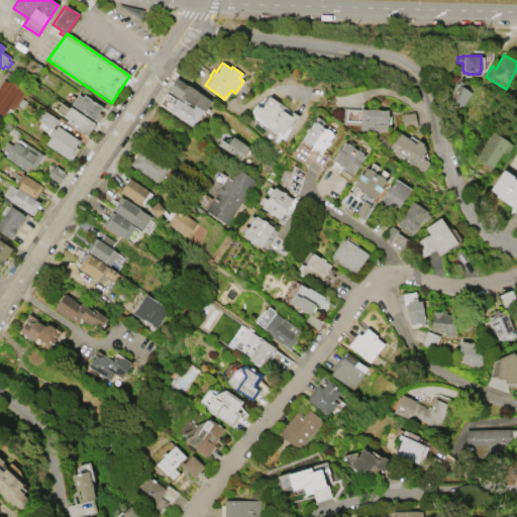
[(167,90),(175,77),(187,85),(188,85),(197,91),(197,92),(211,101),(206,107),(209,109),(206,113),(203,110),(192,126),(168,110),(176,97),(191,108),(193,105),(189,103),(188,104),(167,90)]
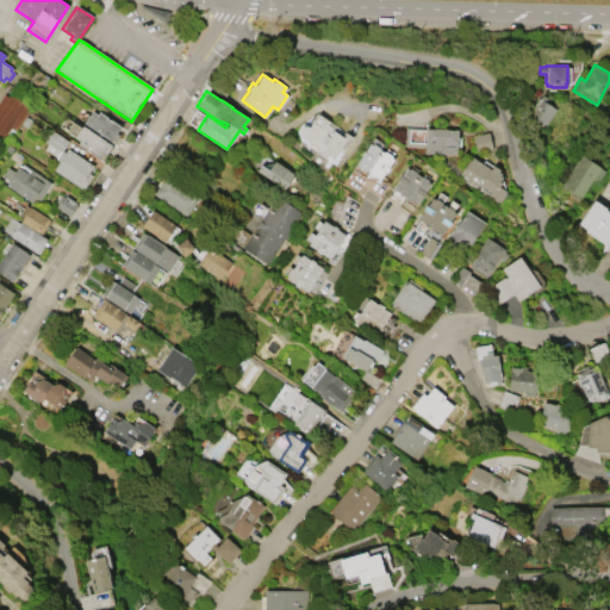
[(30,107),(14,130),(13,130),(6,141),(0,136),(0,97),(2,93),(8,97),(10,93),(30,107)]
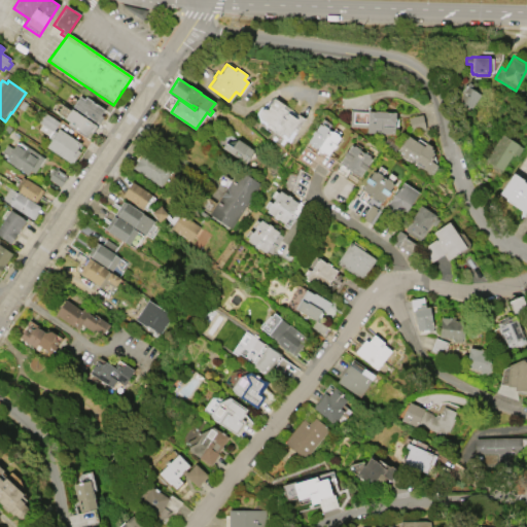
[(480,94),(470,107),(468,106),(467,108),(459,103),(460,101),(458,100),(462,93),(459,92),(464,84),(465,84),(467,81),(471,83),(469,88),(480,94)]
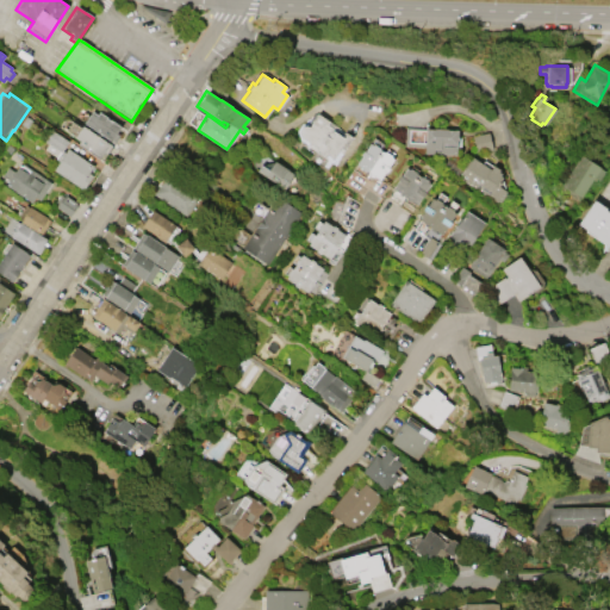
[(112,143),(107,139),(109,139),(83,122),(91,111),(97,114),(98,111),(106,117),(110,120),(111,119),(120,125),(116,132),(118,135),(112,143)]
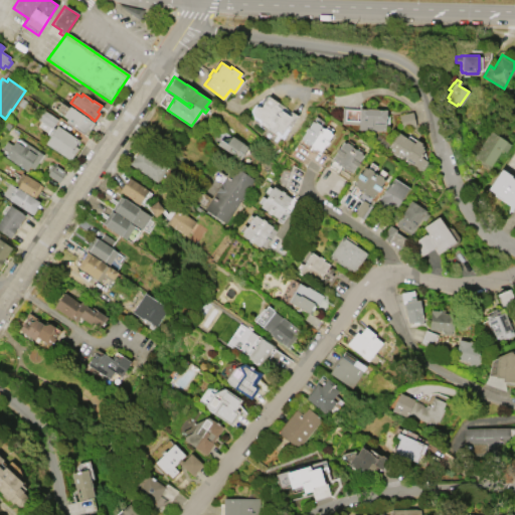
[(260,107),(267,96),(277,102),(275,105),(280,107),(279,109),(290,116),(292,112),(297,116),(290,126),(287,124),(281,134),(276,130),(274,132),(260,123),(262,120),(253,116),(252,114),(251,112),(251,111),(251,109),(252,107),(254,106),(256,106),(259,106),(260,107)]
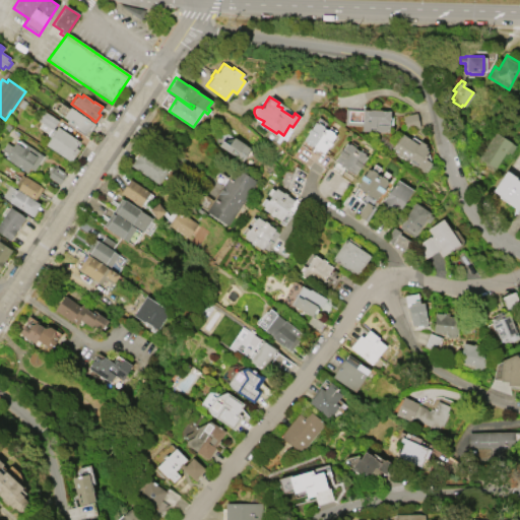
[(69,107),(94,123),(90,130),(87,128),(83,134),(76,129),(76,128),(72,125),(71,126),(65,122),(67,120),(63,117),(69,107)]
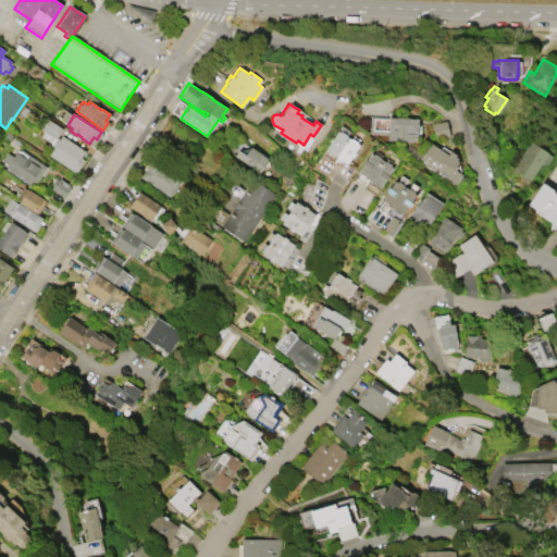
[(416,140),(386,139),(387,133),(368,133),(369,115),(417,118),(416,140)]
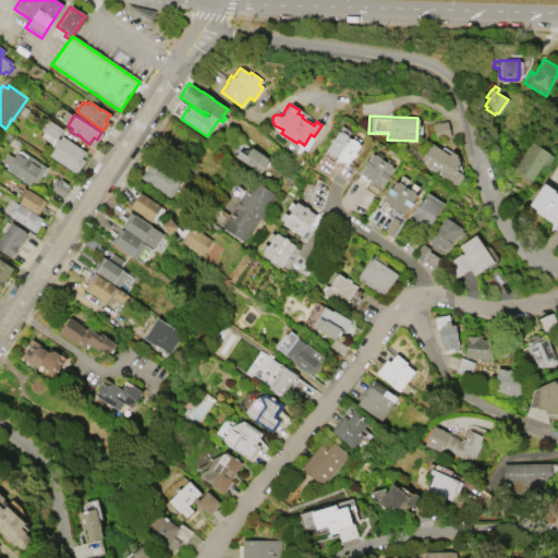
[(75,172),(48,155),(53,147),(50,145),(55,138),(39,129),(46,119),(62,129),(57,137),(59,138),(61,135),(84,150),(81,157),(84,159),(75,172)]
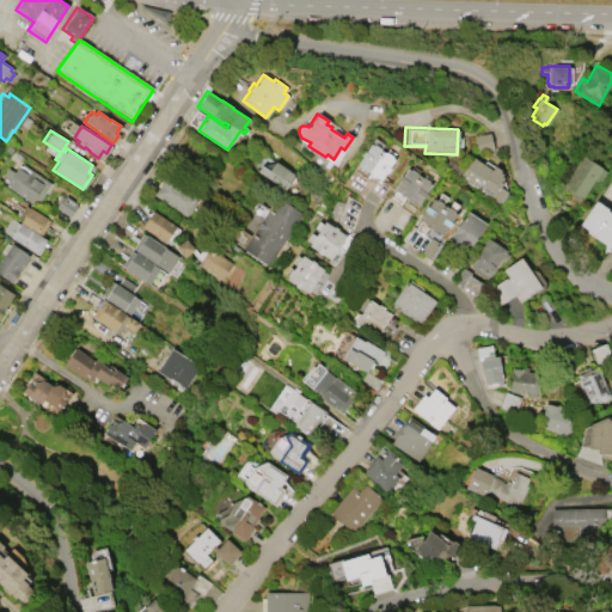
[(473,135),(477,152),(493,148),(489,132),(473,135)]
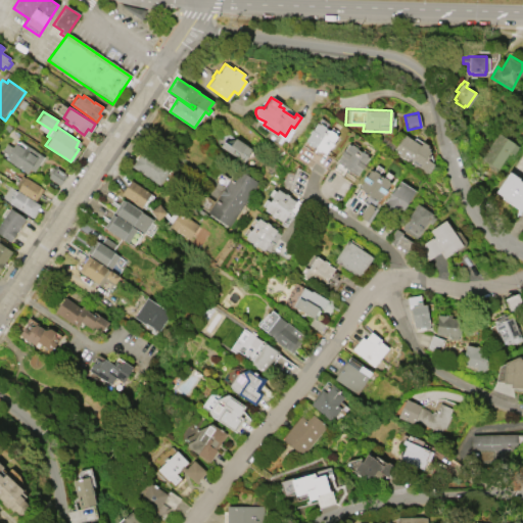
[(325,153),(304,140),(310,133),(307,132),(311,129),(312,129),(317,122),(319,124),(320,123),(325,127),(325,128),(329,130),(329,129),(335,133),(334,134),(337,136),(332,143),(333,144),(330,147),(329,146),(325,153)]
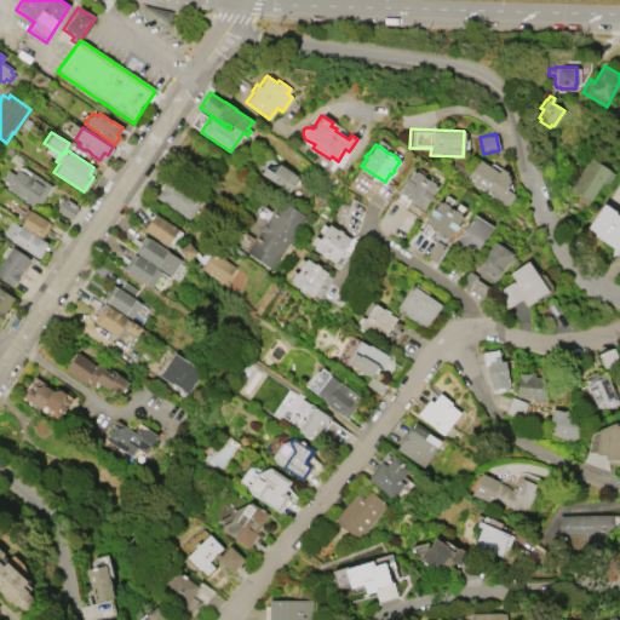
[(589,156),(609,170),(608,170),(614,173),(608,183),(604,181),(603,183),(601,182),(590,200),(589,200),(586,204),(568,191),(570,188),(569,188),(589,156)]
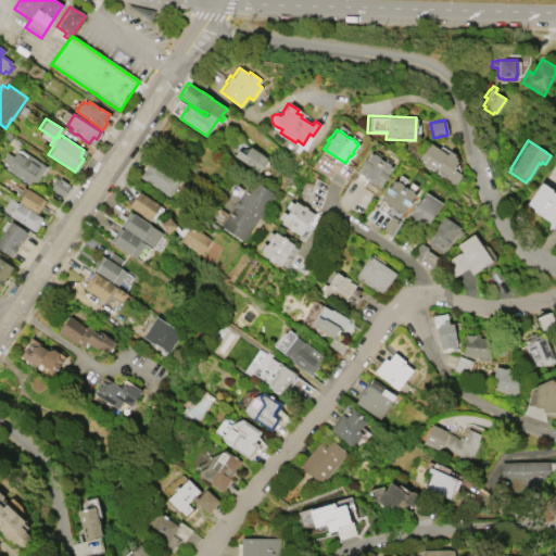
[(453,185),(417,161),(429,142),(446,153),(449,150),(454,154),(453,155),(456,158),(455,160),(457,161),(455,164),(456,164),(454,169),(460,174),(459,176),(460,177),(456,185),(454,184),(453,185)]
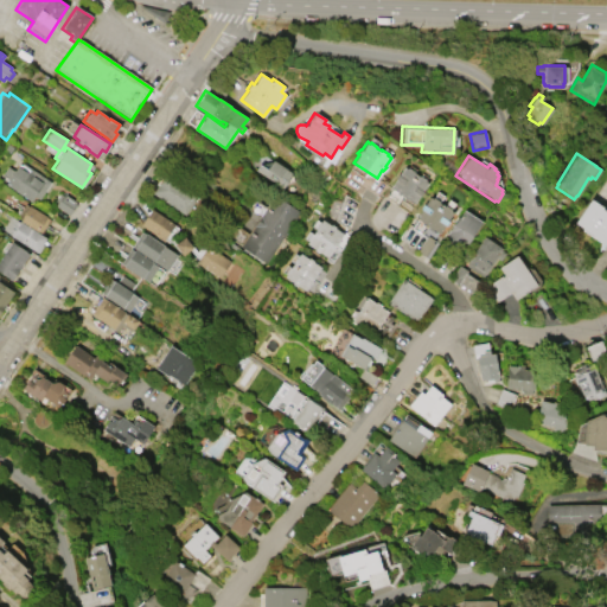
[(282,187),(255,170),(259,164),(267,168),(273,159),(292,172),(282,187)]
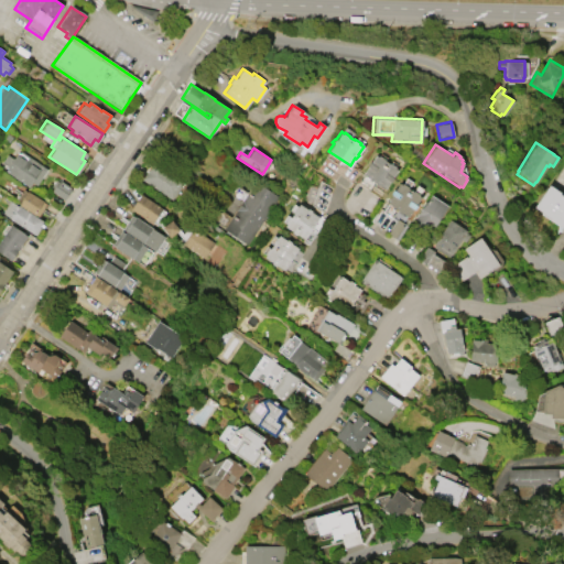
[(46,169),(35,185),(31,182),(28,186),(4,170),(7,165),(1,162),(7,154),(12,158),(17,151),(18,152),(20,150),(46,169)]
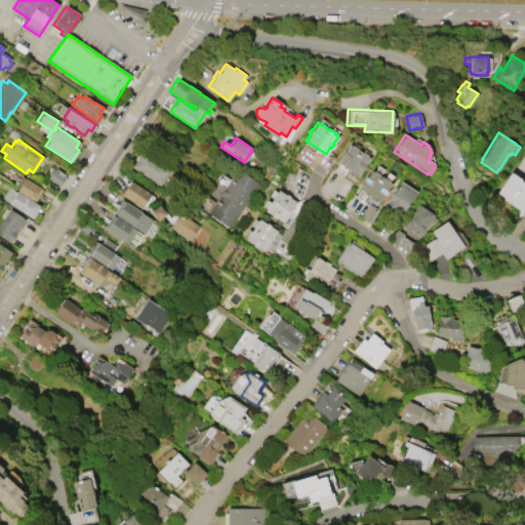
[(357,175),(336,162),(341,155),(340,154),(344,150),(345,151),(349,144),(351,145),(352,144),(358,148),(357,149),(361,152),(362,151),(368,155),(367,156),(369,157),(364,164),(366,165),(363,169),(362,168),(357,175)]
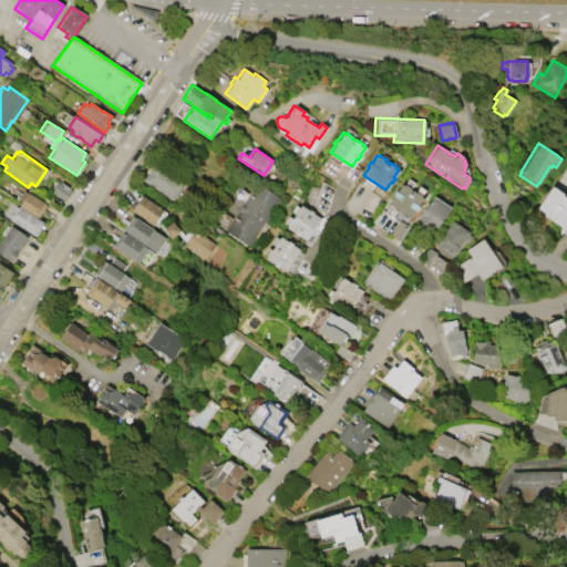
[(172,200),(142,179),(154,161),(185,182),(172,200)]
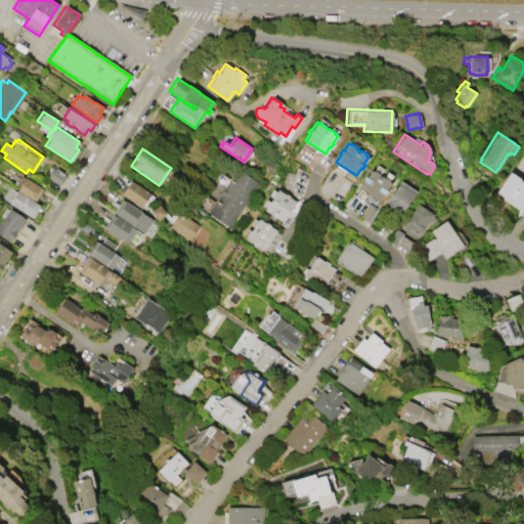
[(51,166),(54,169),(55,167),(66,174),(64,175),(66,176),(59,185),(47,177),(48,175),(46,173),(51,166)]
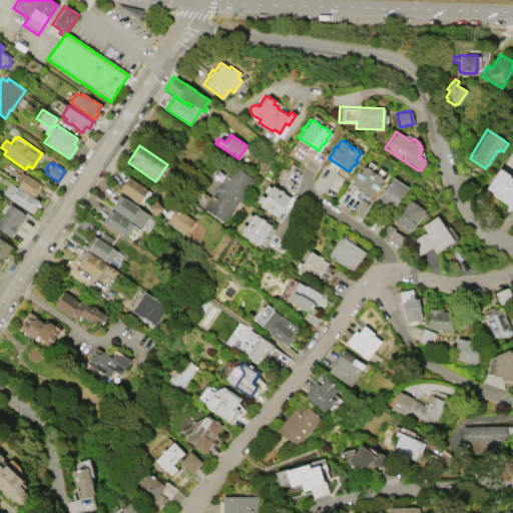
[(202,208),(231,163),(252,177),(224,221),(202,208)]
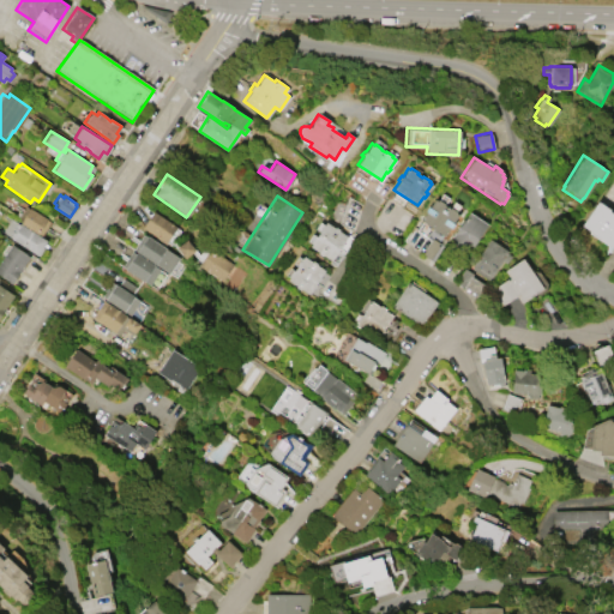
[(420,220),(433,198),(437,200),(437,199),(444,203),(443,205),(447,208),(449,206),(456,211),(455,212),(457,214),(444,235),(420,220)]
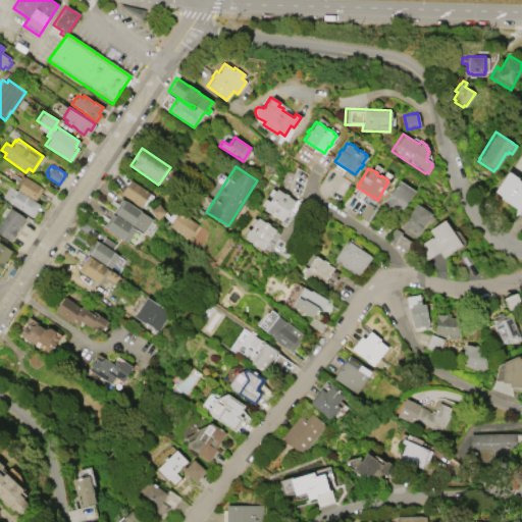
[(496,192),(509,171),(519,178),(518,179),(521,181),(521,206),(520,210),(510,203),(510,202),(502,197),(503,196),(496,192)]
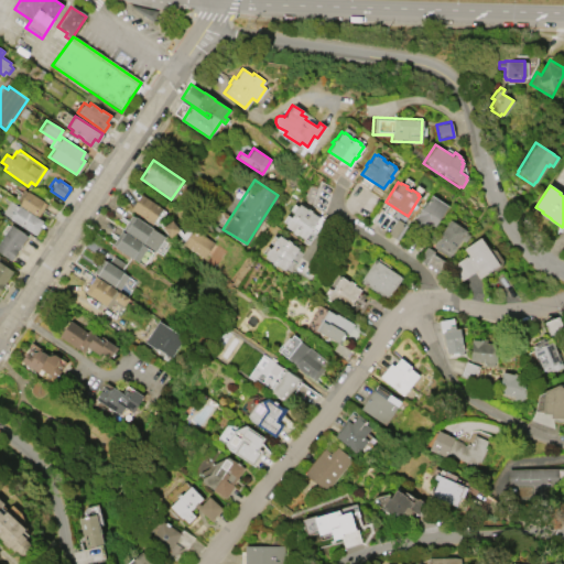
[(17,198),(22,188),(26,192),(26,191),(43,201),(43,202),(45,203),(38,216),(35,214),(34,215),(18,204),(20,201),(17,198)]
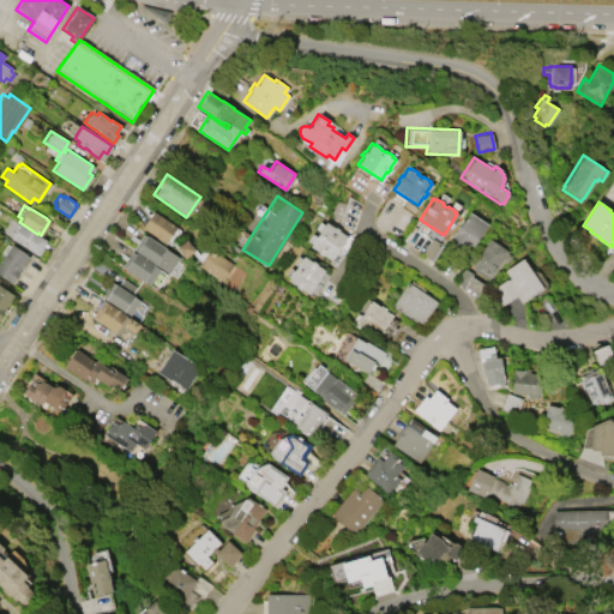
[(152,210),(176,227),(164,242),(142,227),(152,210)]
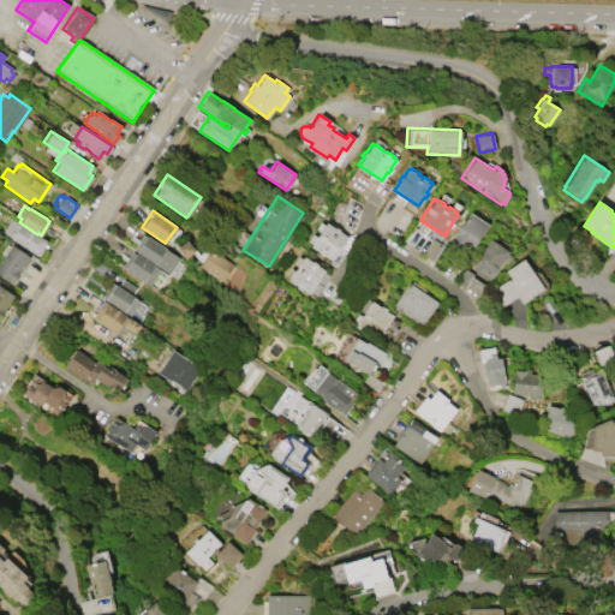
[(470,212),(488,224),(473,246),(467,244),(465,248),(451,238),(464,219),(464,220),(470,212)]
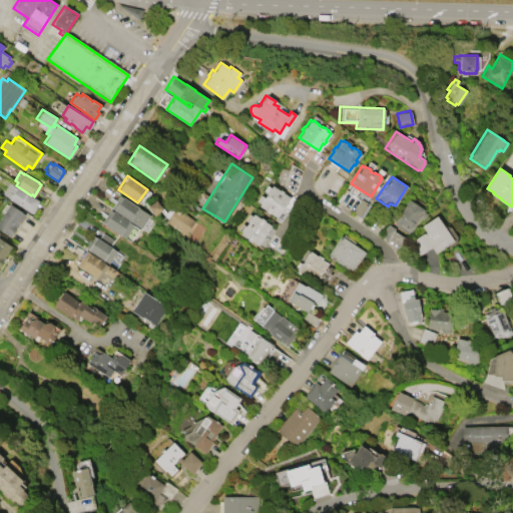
[(38,199),(30,212),(24,209),(25,208),(8,198),(9,198),(1,193),(8,181),(16,186),(38,199)]
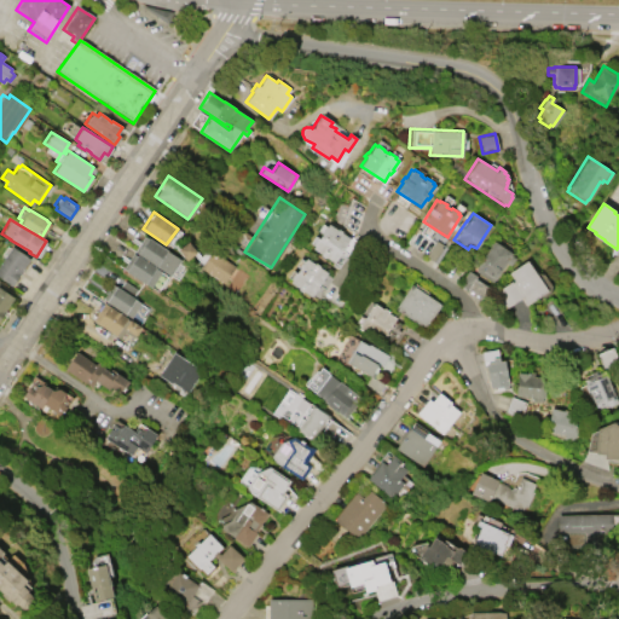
[(350,237),(333,261),(325,256),(324,258),(319,254),(320,253),(312,248),(313,244),(312,244),(317,237),(318,238),(322,233),(319,232),(324,225),(327,226),(328,224),(336,229),(337,227),(341,231),(341,232),(350,237)]
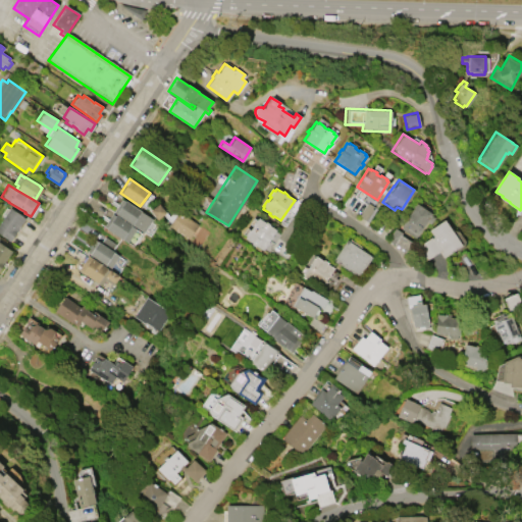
[(141,210),(140,211),(152,218),(143,231),(112,211),(121,198),(124,200),(141,210)]
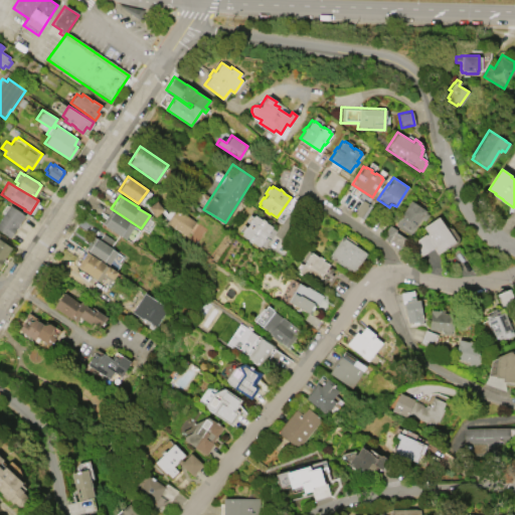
[(156,200),(163,209),(154,216),(147,207),(156,200)]
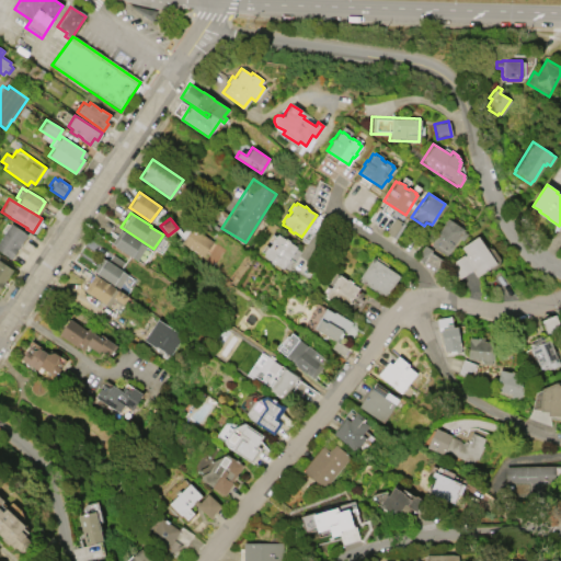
[(447,253),(447,252),(445,255),(430,245),(432,243),(431,242),(446,218),(464,229),(462,230),(467,233),(461,240),(457,238),(447,253)]
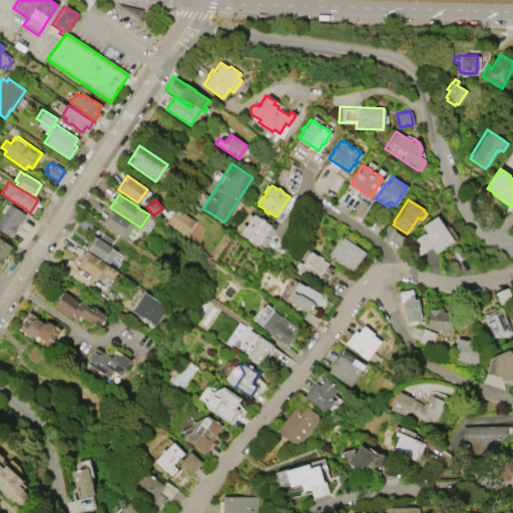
[(0,230),(0,216),(9,203),(22,211),(21,212),(24,213),(15,226),(15,227),(9,236),(0,230)]
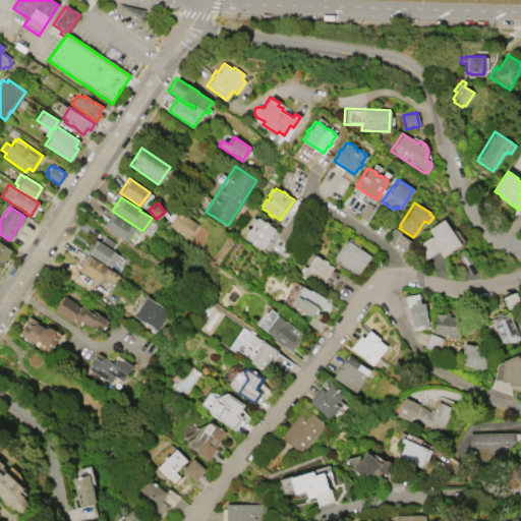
[(177,210),(197,223),(187,238),(168,225),(177,210)]
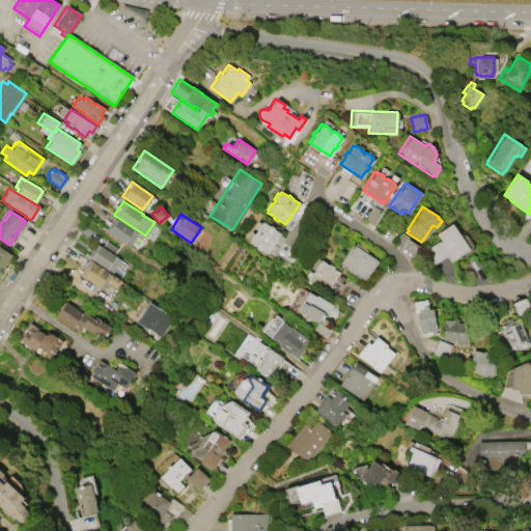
[(107,232),(108,231),(105,230),(113,217),(116,219),(117,218),(133,228),(133,229),(138,232),(129,246),(123,243),(107,232)]
